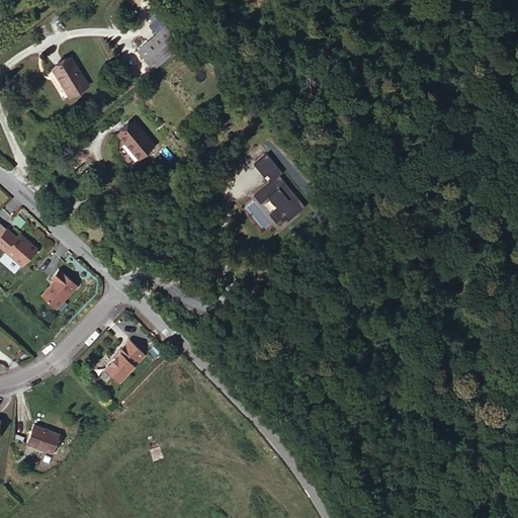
[(181,46),(165,26),(138,49),(153,68),(181,46)]
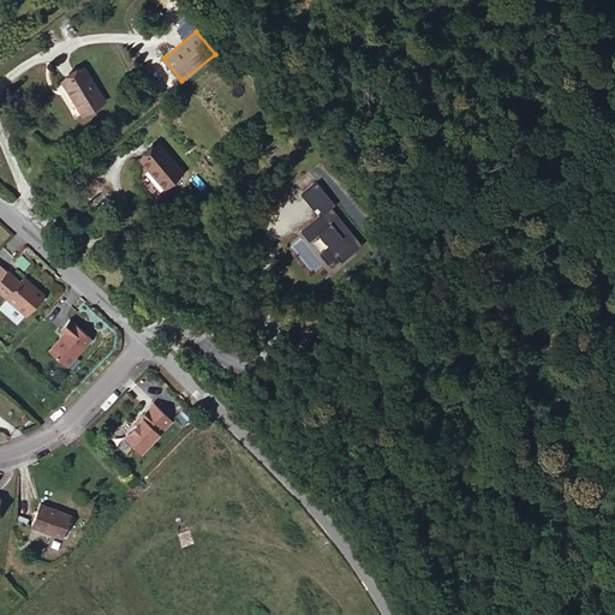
[(106,100),(83,67),(61,83),(77,102),(75,105),(84,117),(106,100)]
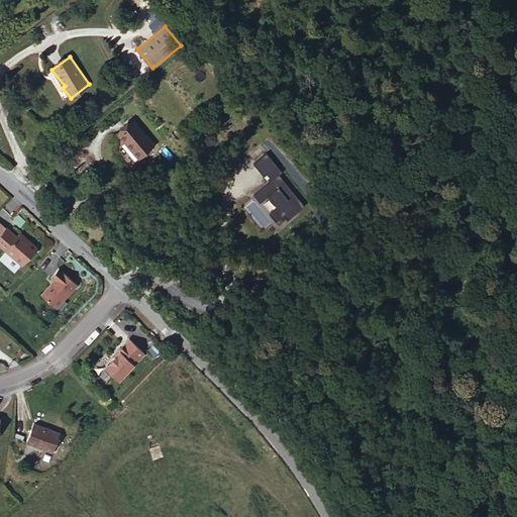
[(152,144),(133,120),(116,133),(136,158),(152,144)]
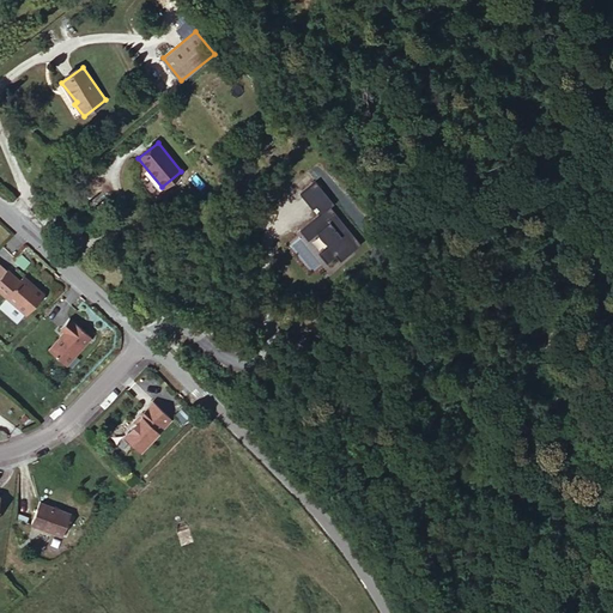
[(334,205),(315,182),(299,194),(317,216),(299,231),(331,271),(362,246),(331,207),(334,205)]
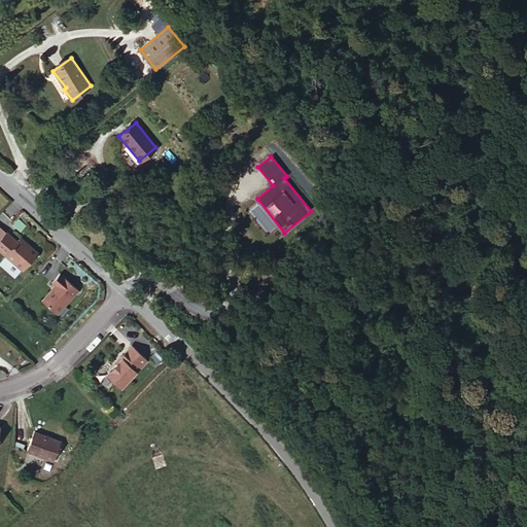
[(6,233),(0,240),(0,251),(22,272),(37,254),(21,239),(16,243),(6,233)]
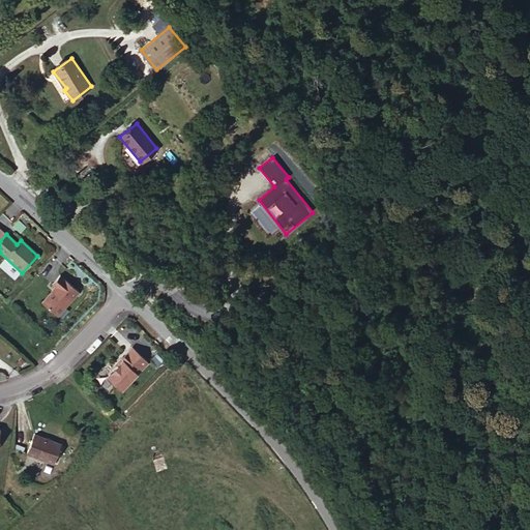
[(56,288),(42,303),(57,317),(59,316),(65,308),(79,292),(60,275),(53,285),(56,288)]
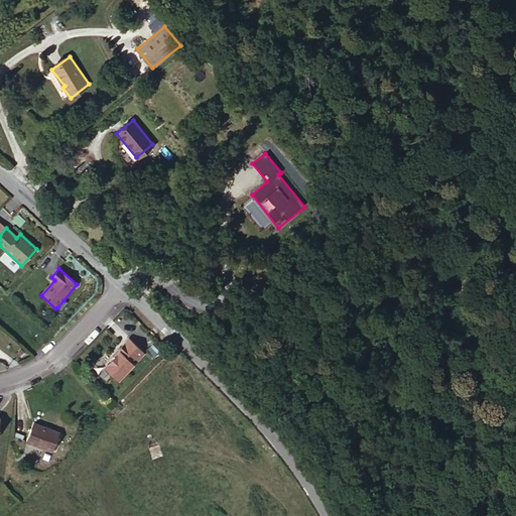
[(67,303),(63,300),(57,307),(60,310),(67,303)]
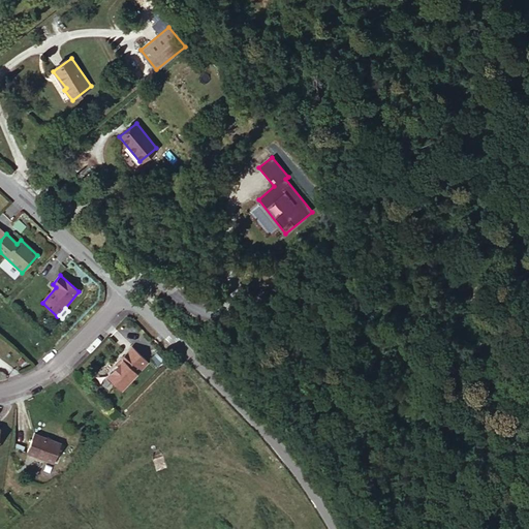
[(132,347),(121,358),(123,361),(118,366),(109,377),(122,391),(149,362),(132,347)]
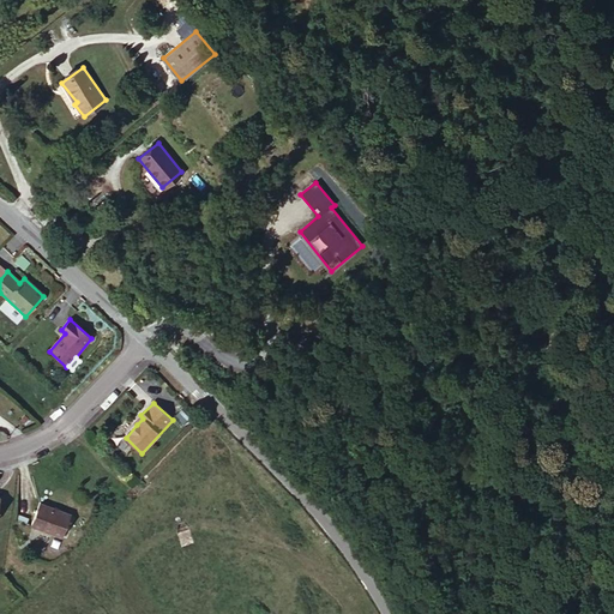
[(70,515),(41,503),(31,525),(60,537),(70,515)]
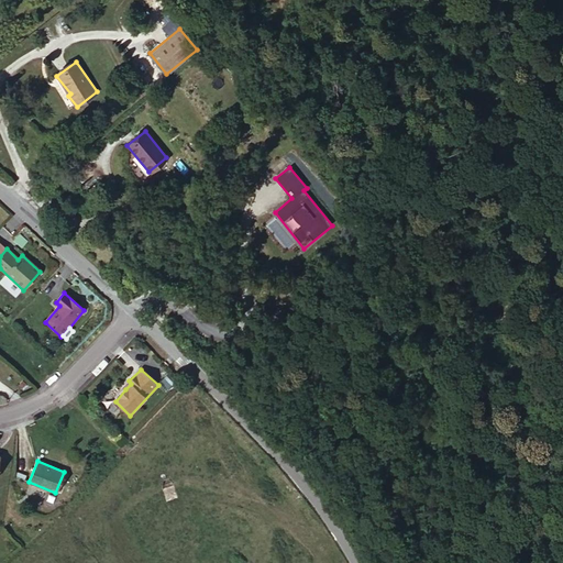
All buildings are outlined.
